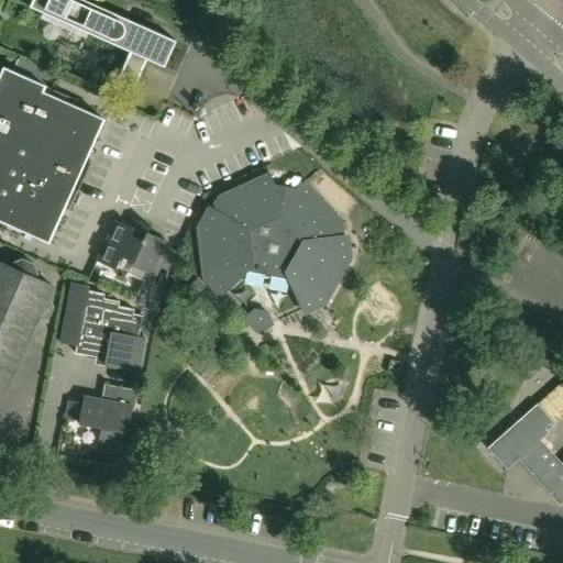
[(117,15),(83,0),(32,0),(29,8),(106,42),(117,15)]
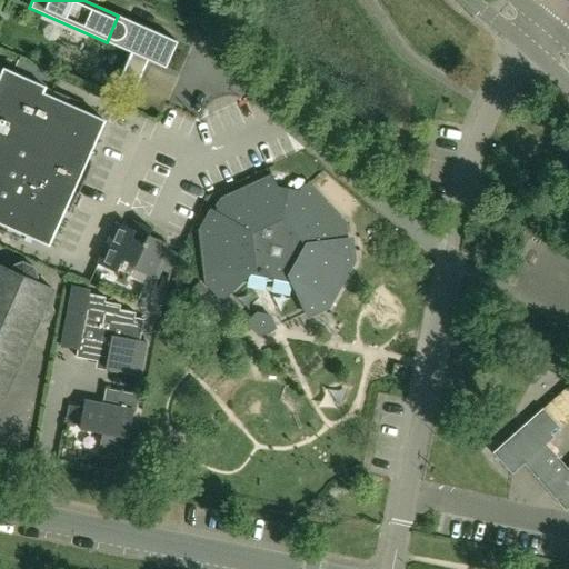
[(142,27),(117,85),(133,92),(148,60),(166,68),(177,42),(142,27)]
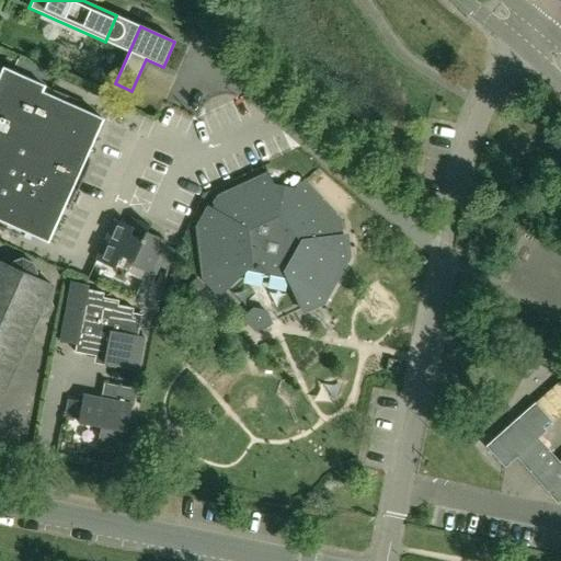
[(15,58),(8,55),(4,63),(12,66),(15,58)]
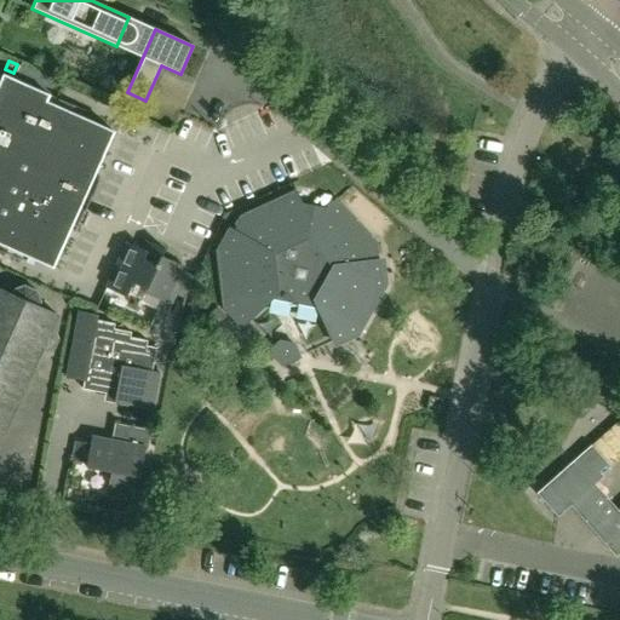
[(49,95),(3,74),(0,72),(0,251),(5,253),(7,247),(52,267),(113,131),(46,102),(49,95)]
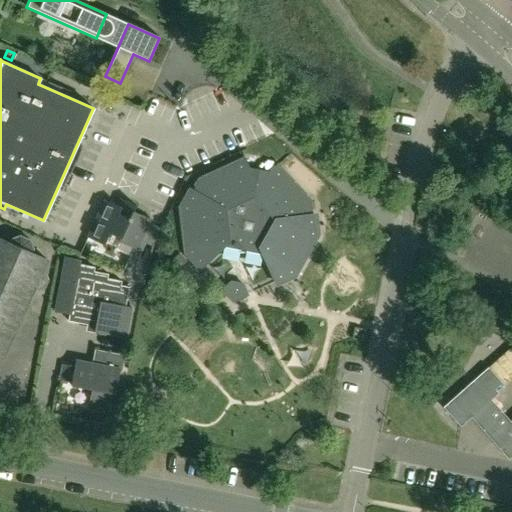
[(306,200),(309,198),(278,165),(269,173),(249,169),(244,158),(203,177),(204,180),(197,193),(192,190),(183,207),(180,208),(185,253),(188,253),(201,267),(224,247),(263,254),(275,282),(293,274),(296,276),(318,235),(316,234),(313,214),(308,215),(306,200)]
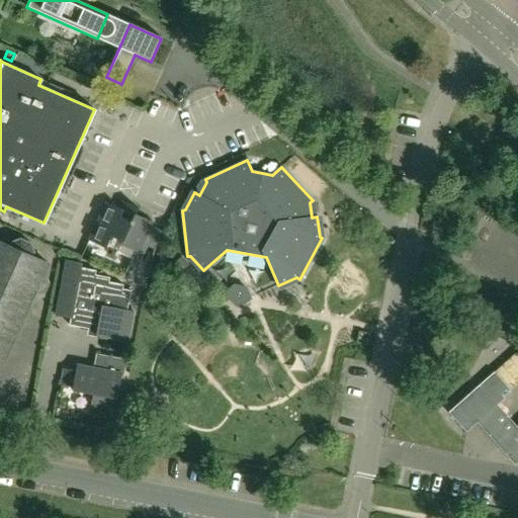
[(98,219),(89,240),(102,245),(107,234),(121,241),(120,244),(139,252),(143,245),(151,227),(153,223),(135,214),(138,208),(121,201),(113,221),(111,225),(98,219)]
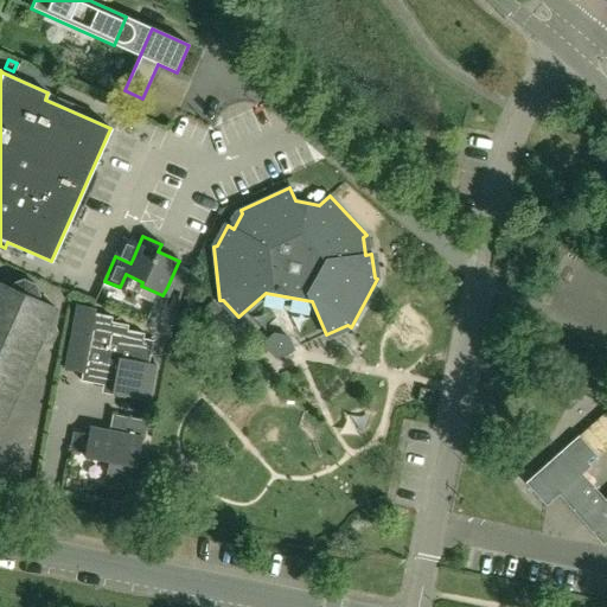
[(177,266),(167,287),(179,292),(189,272),(177,266)]
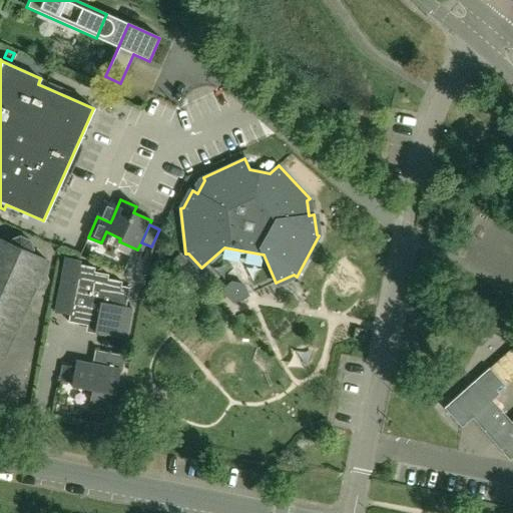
[(0,358),(2,359),(34,288),(38,290),(43,288),(46,282),(44,276),(40,274),(46,260),(32,253),(33,249),(30,240),(20,235),(11,239),(9,243),(0,238),(0,358)]
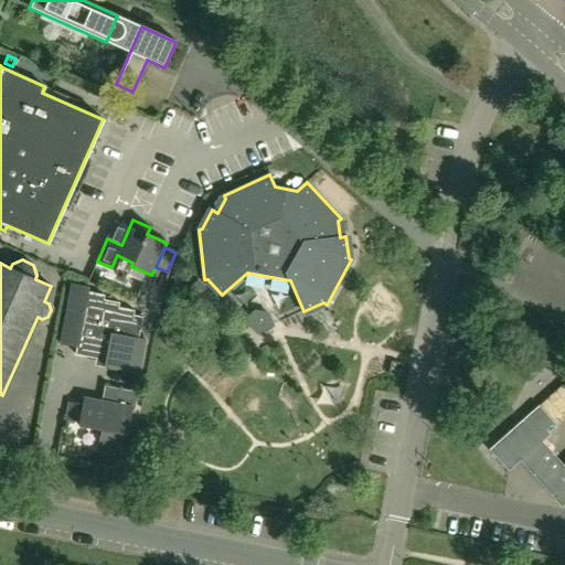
[(138,338),(142,317),(134,315),(135,310),(119,307),(119,302),(104,299),(105,295),(88,291),(89,286),(72,283),(61,343),(76,347),(75,354),(106,360),(105,365),(139,372),(146,339),(138,338)]
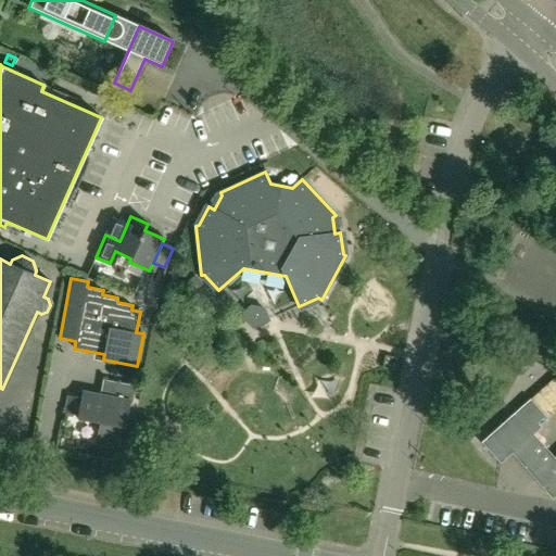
[(188,301),(203,287),(194,278),(179,292),(188,301)]
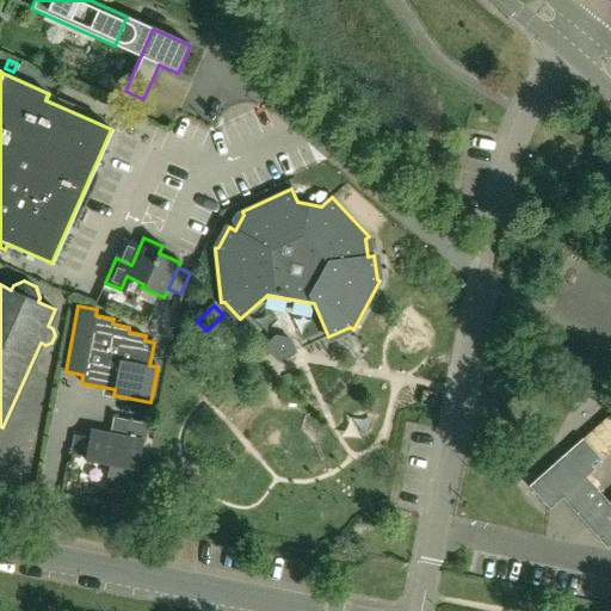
[(290,339),(276,337),(265,346),(278,359),(296,352),(290,339)]
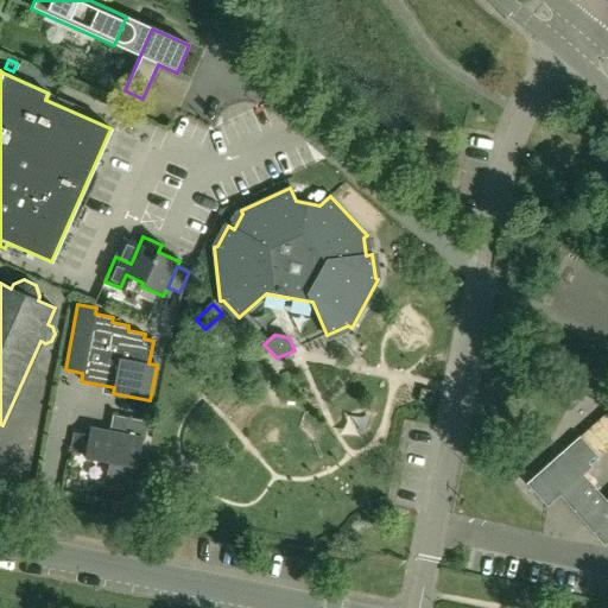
[(133,491),(143,437),(90,428),(89,435),(75,432),(71,450),(86,454),(84,457),(109,462),(105,485),(133,491)]
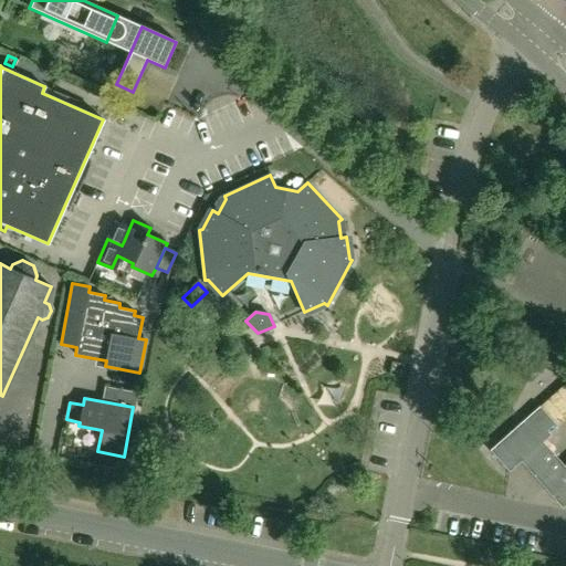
[(554,425),(540,407),(491,450),(510,471),(521,460),(563,506),(565,503),(565,465),(565,467),(542,441),(549,435),(546,431),(554,425)]
